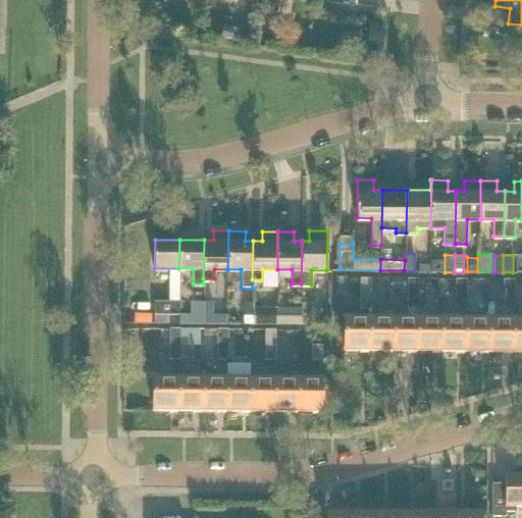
[(430,272),(431,264),(418,263),(417,272),(430,272)]
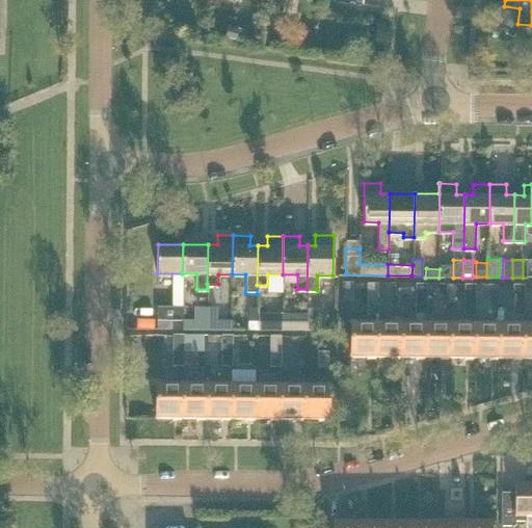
[(378,297),(378,295),(378,282),(368,282),(368,297),(378,297)]
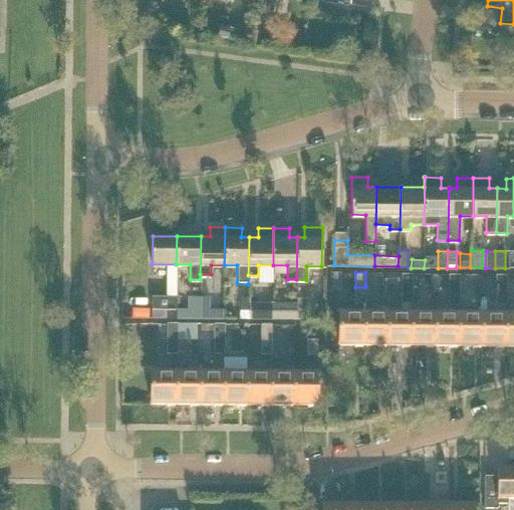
[(381,273),(365,272),(365,285),(381,285),(381,273)]
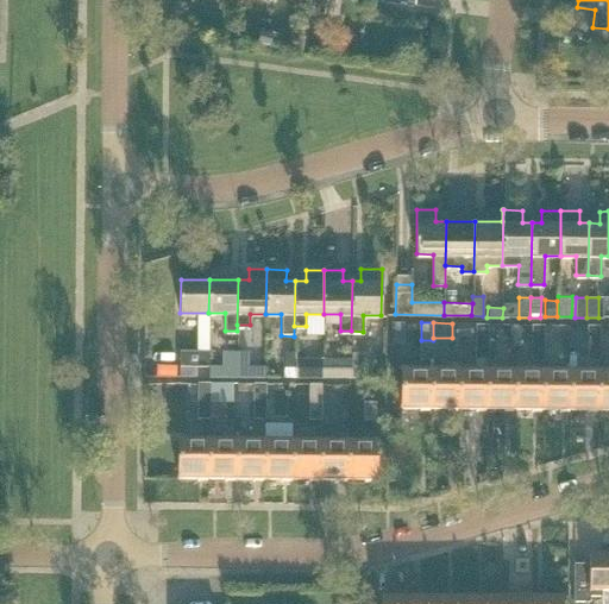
[(476,340),(489,340),(489,323),(476,323),(476,340)]
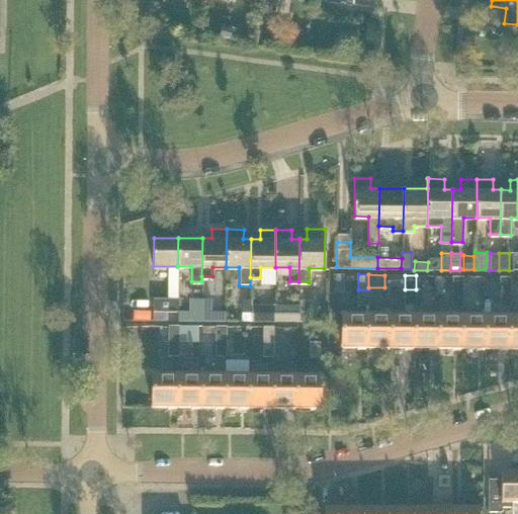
[(448,285),(448,275),(436,275),(436,285),(448,285)]
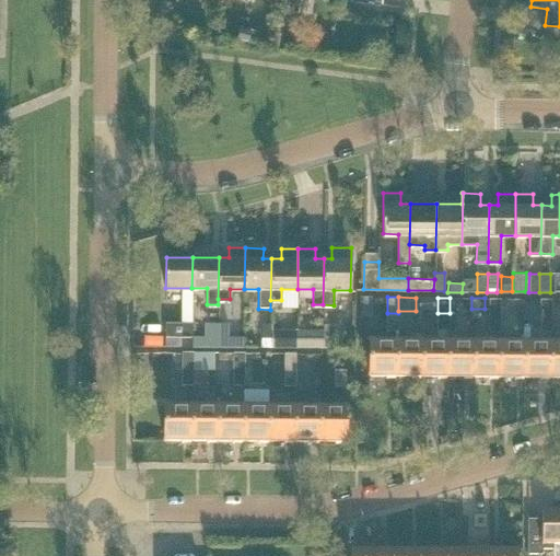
[(488,313),(501,314),(501,298),(489,298),(488,313)]
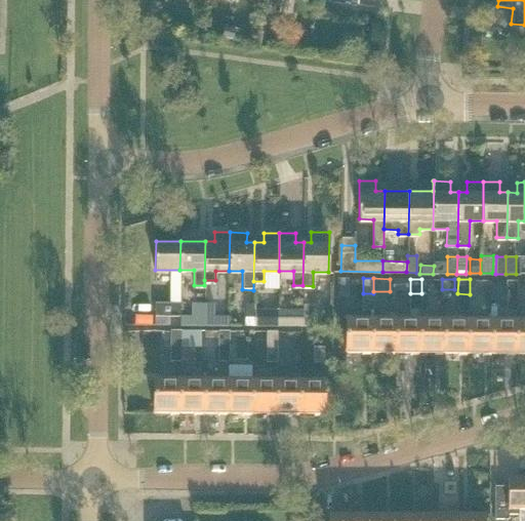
[(507,294),(518,294),(518,280),(507,280),(507,294)]
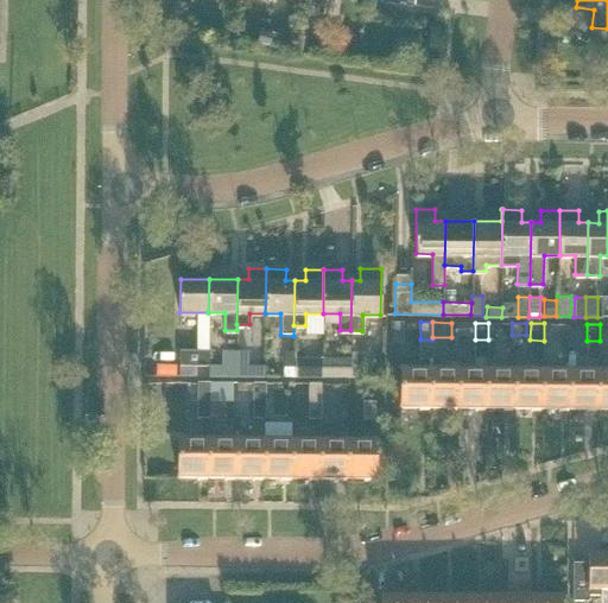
[(432,356),(432,340),(420,340),(419,356),(432,356)]
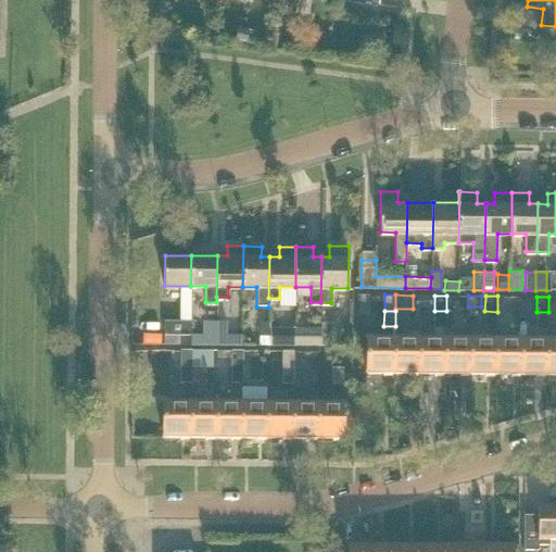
[(446,327),(446,311),(434,311),(434,327),(446,327)]
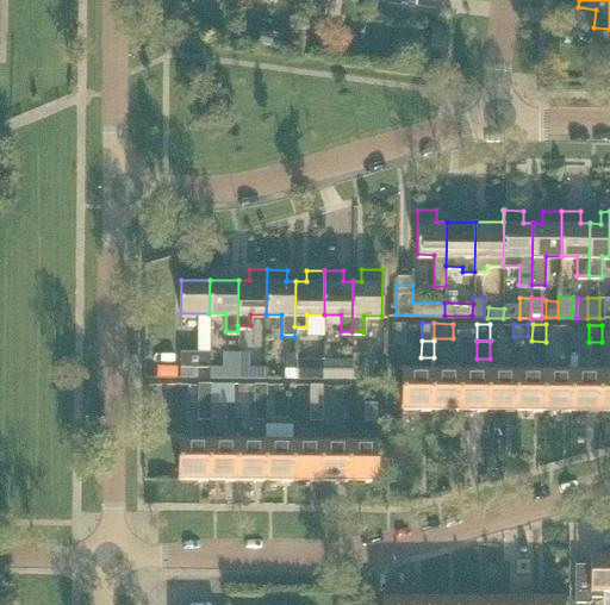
[(546,359),(546,342),(531,341),(531,359),(546,359)]
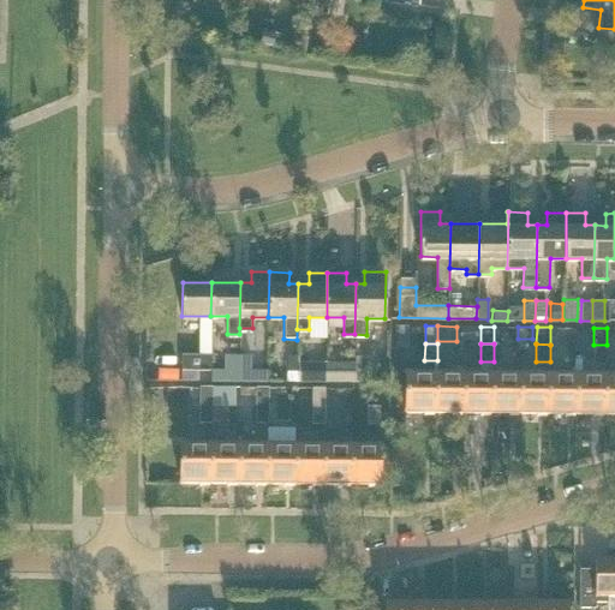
[(605,363),(607,345),(593,345),(593,362),(605,363)]
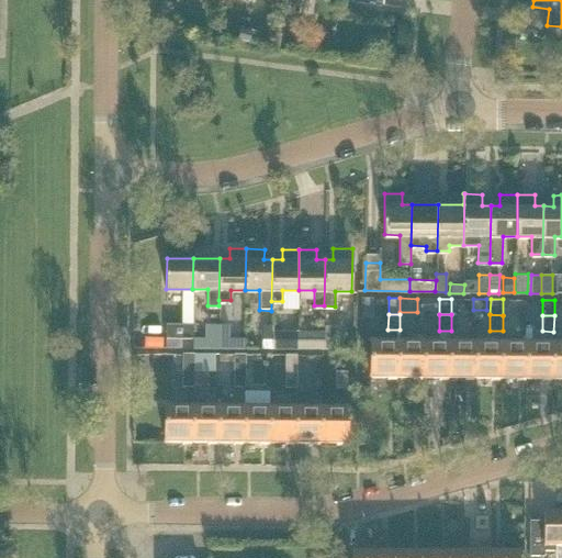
[(193,337),(193,323),(167,322),(167,336),(193,337)]
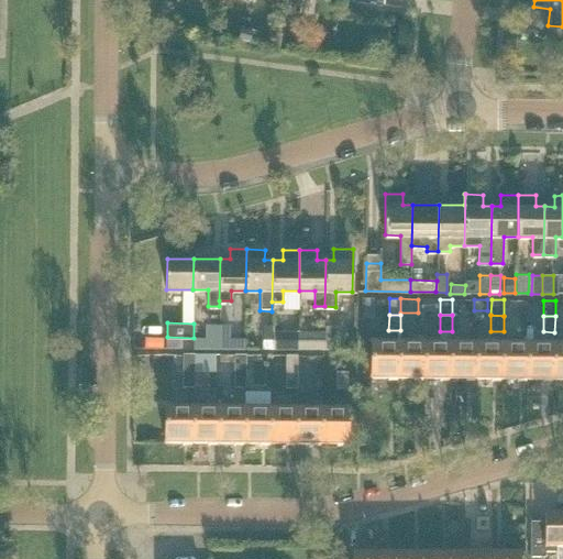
[(230,324),(219,324),(219,348),(245,348),(245,338),(229,337),(230,324)]
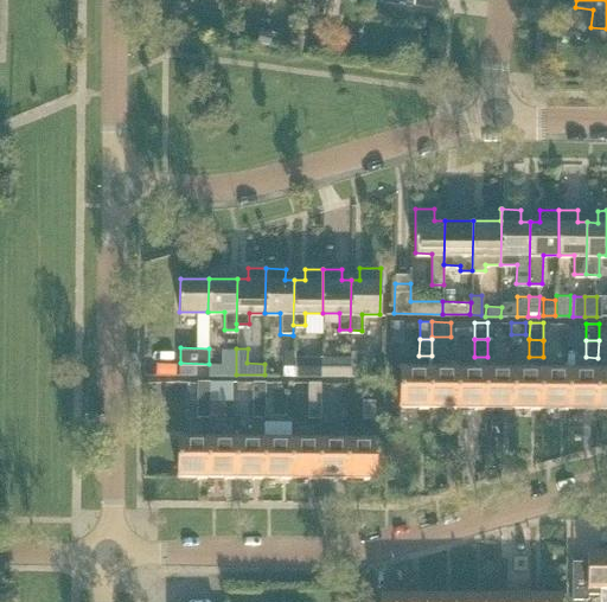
[(294,376),(294,357),(294,350),(283,350),(283,376),(294,376)]
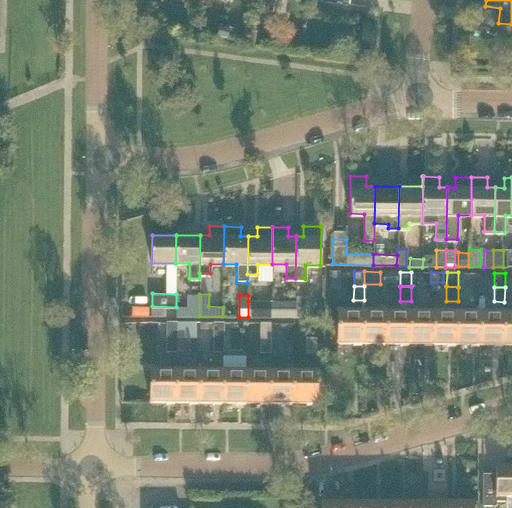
[(295,295),(295,301),(295,317),(309,317),(309,308),(305,308),(305,295),(295,295)]
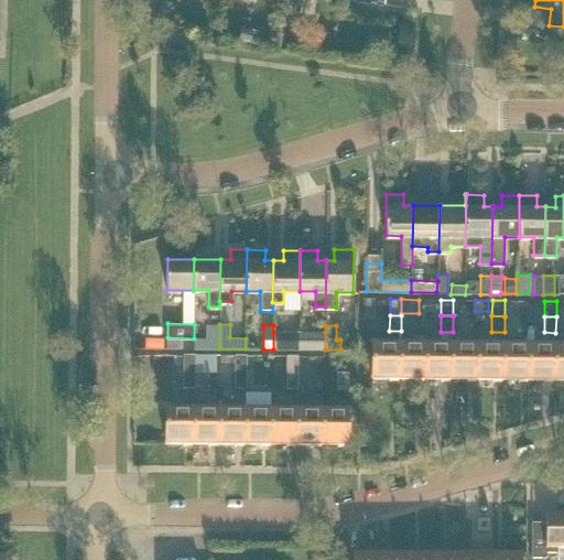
[(273,332),(273,350),(299,350),(299,332),(273,332)]
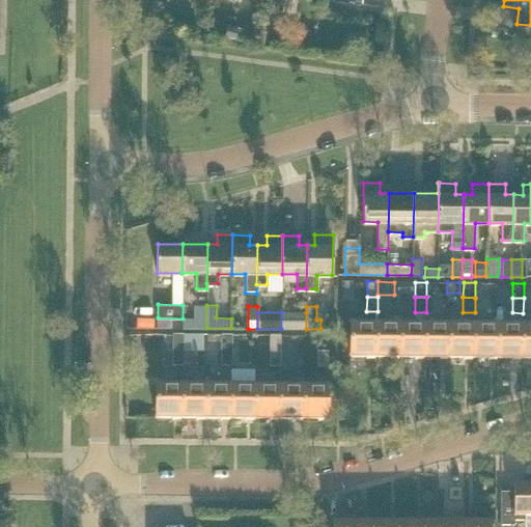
[(306,329),(306,312),(281,312),(281,329),(306,329)]
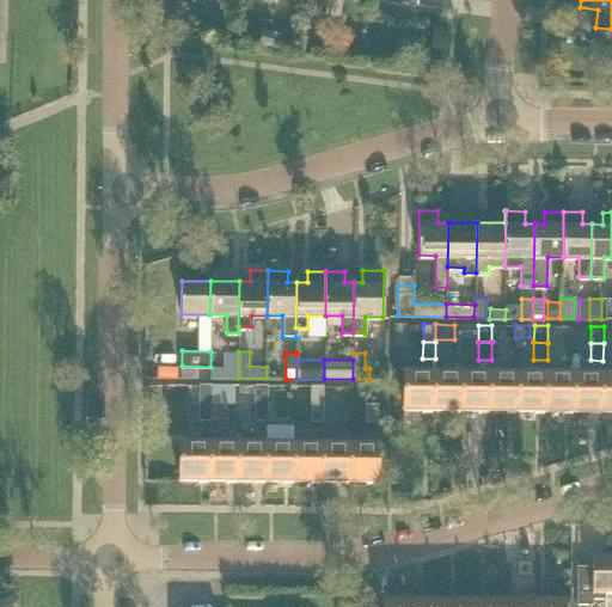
[(460,369),(459,369),(459,360),(432,360),(432,368),(432,406),(459,406),(460,369)]
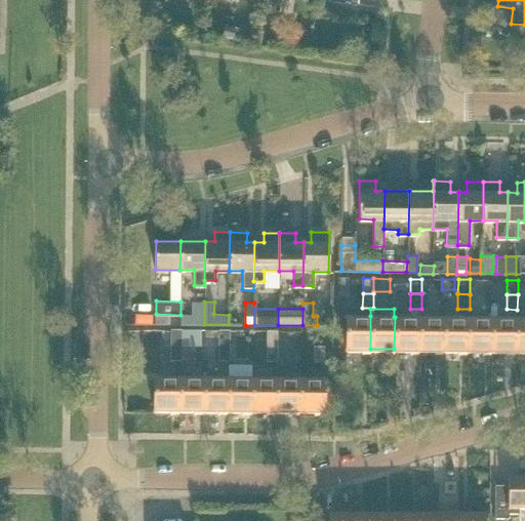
[(346,349),(370,349),(370,316),(347,316),(346,349)]
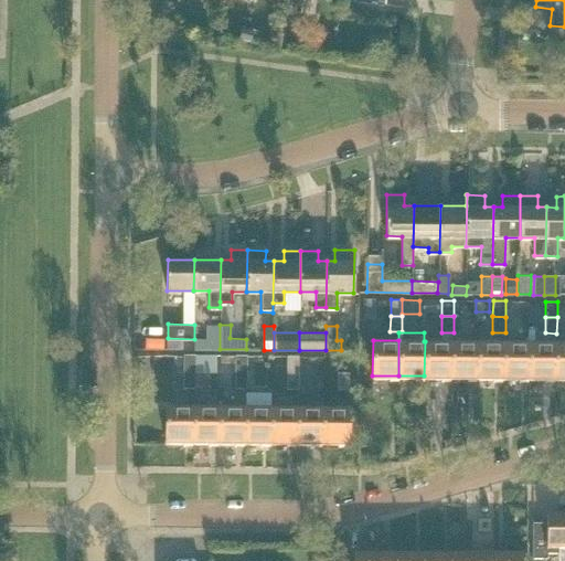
[(424,376),(450,377),(451,341),(425,341),(424,376)]
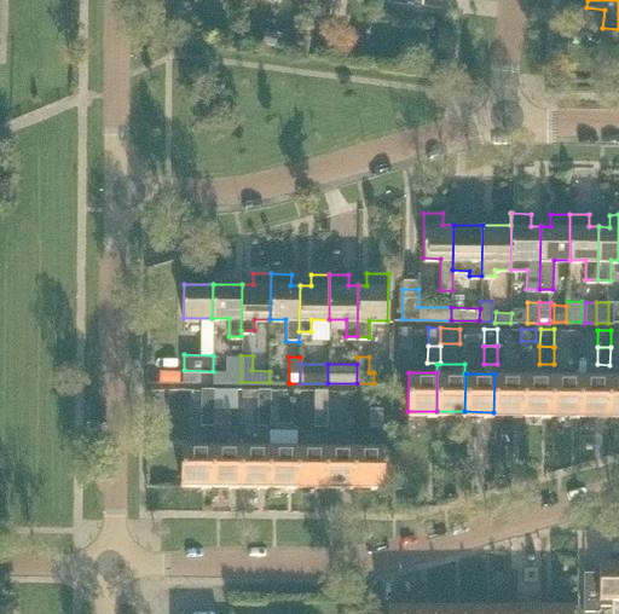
[(495,374),(493,412),(522,412),(522,374),(495,374)]
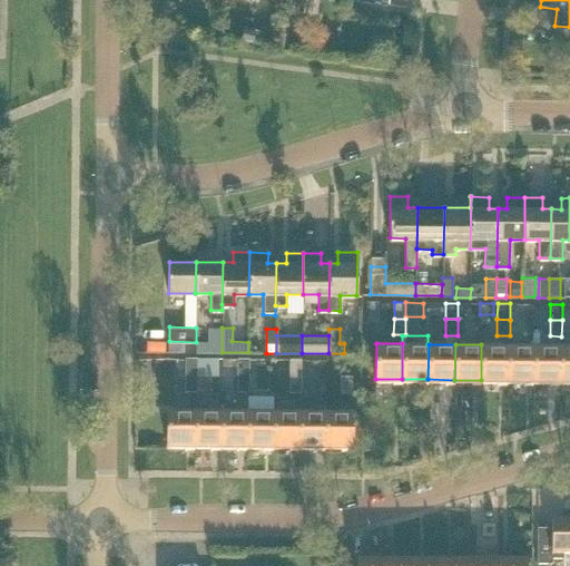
[(481,380),(507,380),(508,344),(481,344),(481,380)]
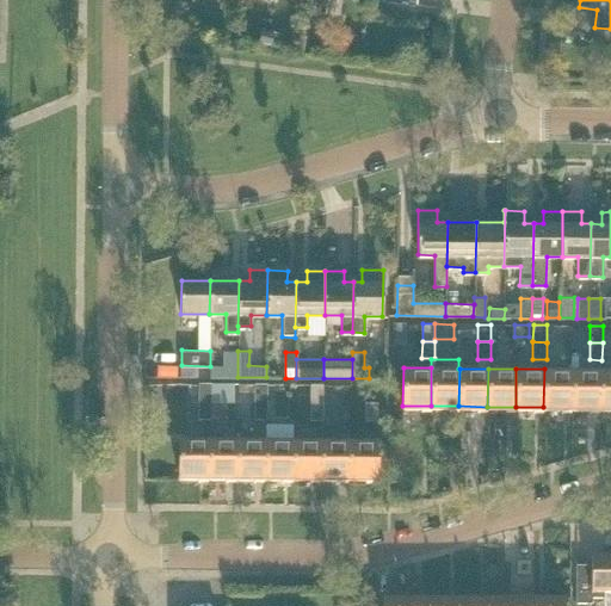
[(544,369),(543,407),(572,408),(572,370),(544,369)]
